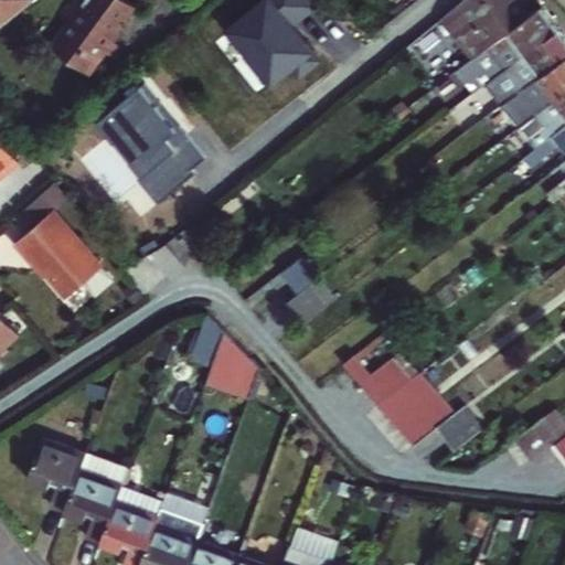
[(0,0),(0,22),(29,0),(0,0)]
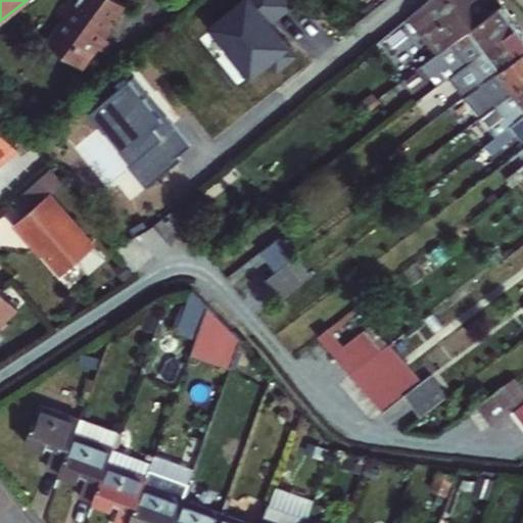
[(65,16),(47,40),(85,68),(101,46),(107,51),(114,42),(108,37),(115,28),(112,25),(129,3),(125,0),(61,0),(55,9),(65,16)]
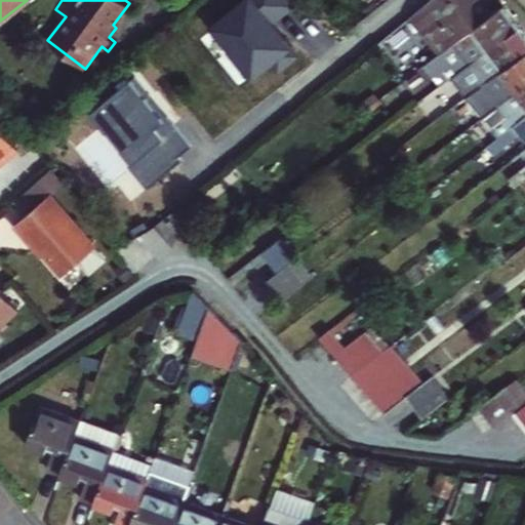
[(419,31),(438,53),(491,14),(480,0),(434,0),(415,15),(392,34),(391,35),(400,45),(419,31)]
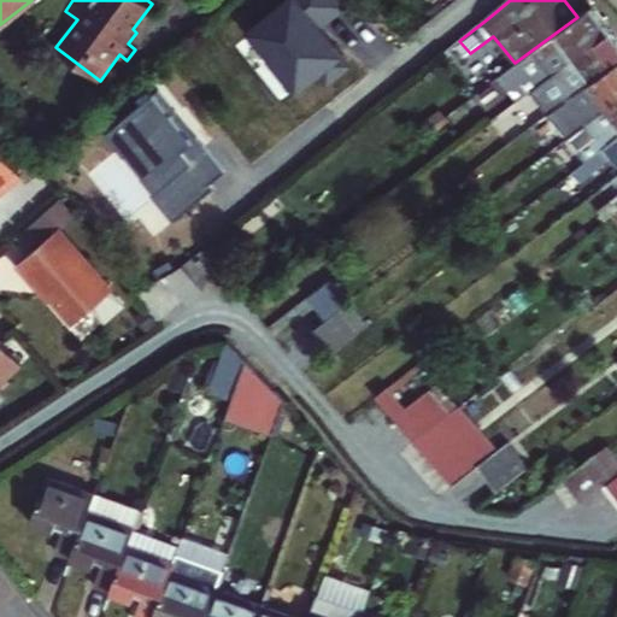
[(521,95),(556,71),(610,30),(592,6),(577,17),(515,63),(504,72),(521,95)]
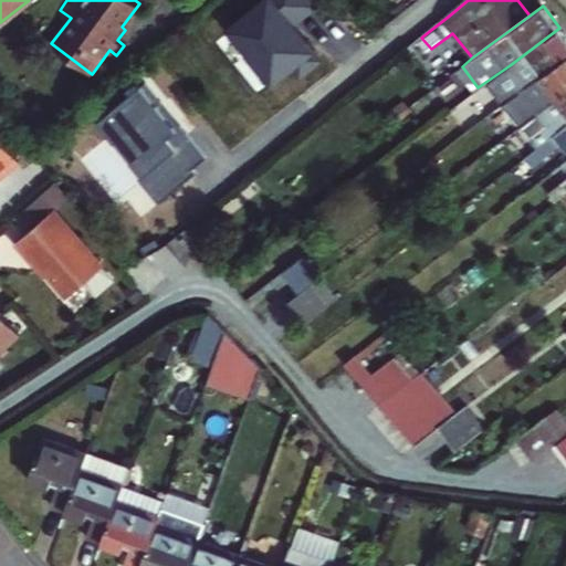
[(515,72),(460,112),(470,127),(519,92),(565,55),(565,37),(559,28),(510,65),(515,72)]
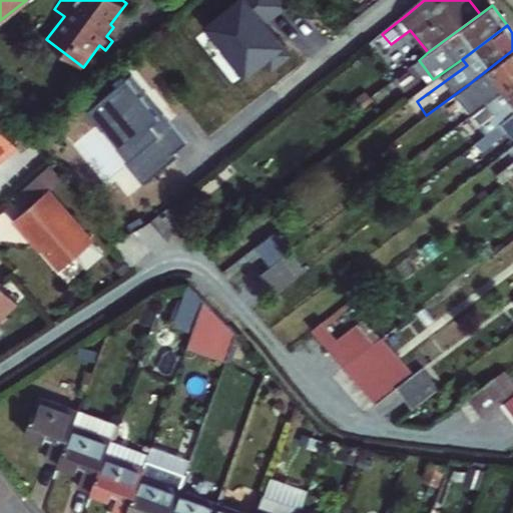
[(487,105),(489,104),(512,85),(512,50),(470,83),(487,105)]
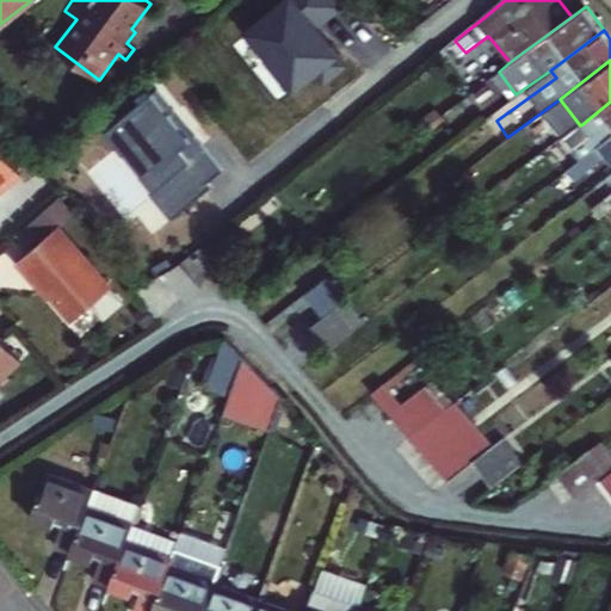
[(177,115),(159,91),(103,135),(122,159),(135,149),(162,184),(148,195),(171,223),(213,191),(209,186),(223,174),(196,140),(191,143),(173,118),(177,115)]
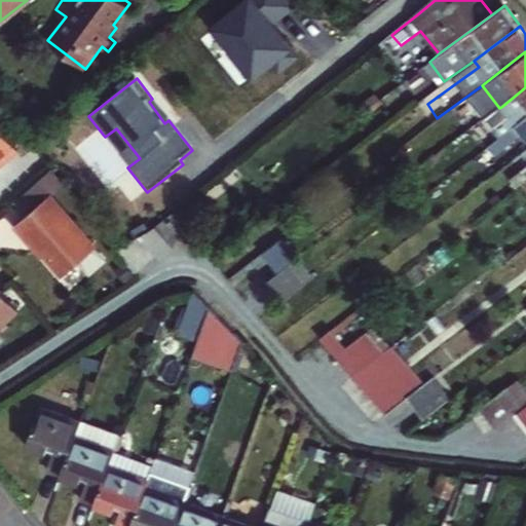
[(525,87),(501,107),(508,115),(492,126),(498,136),(525,115),(525,87)]
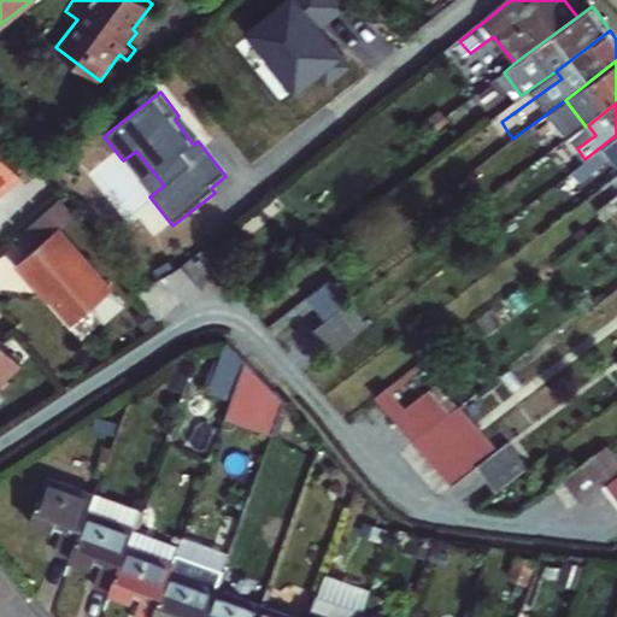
[(616,135),(585,159),(571,170),(579,181),(607,159),(616,171),(616,135)]
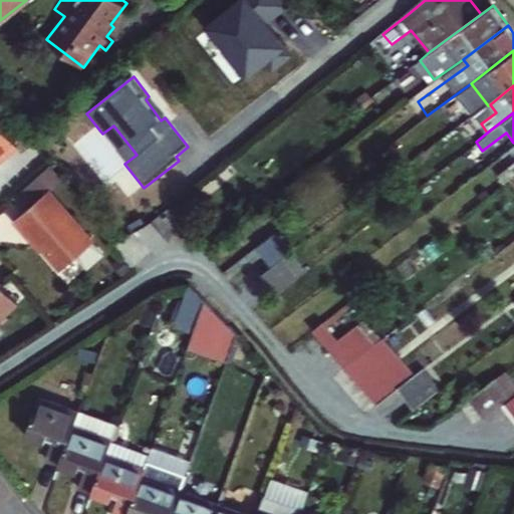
[(0,155),(15,144),(0,123),(0,155)]
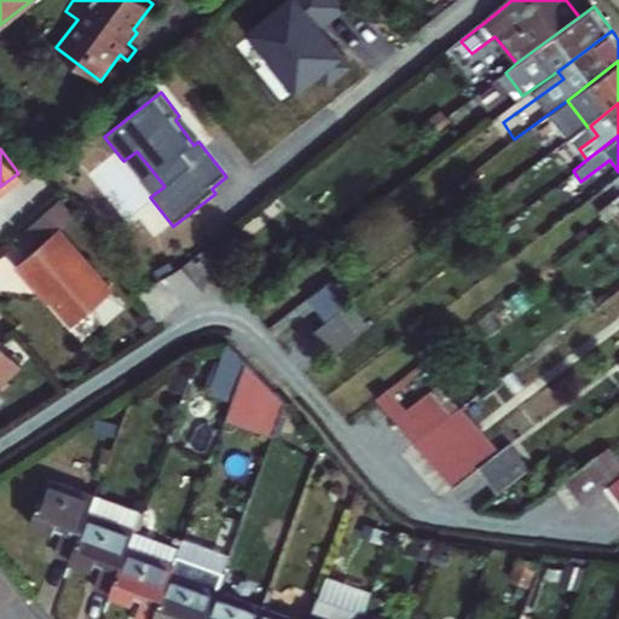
[(605,221),(615,214),(618,210),(618,192),(597,209),(605,221)]
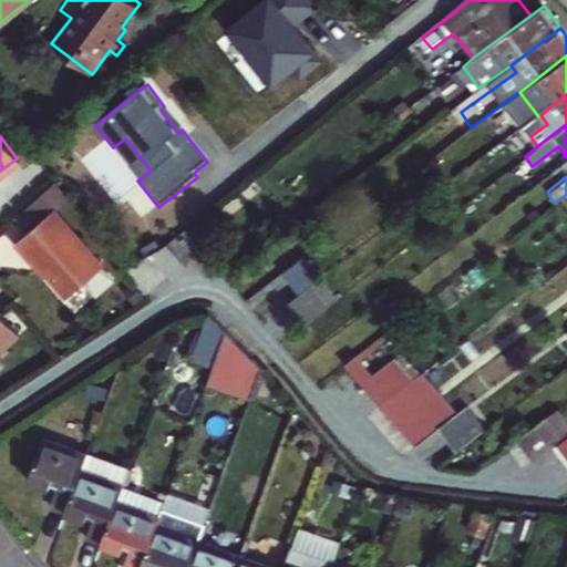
[(54,203),(66,193),(54,177),(20,206),(33,222),(54,203)]
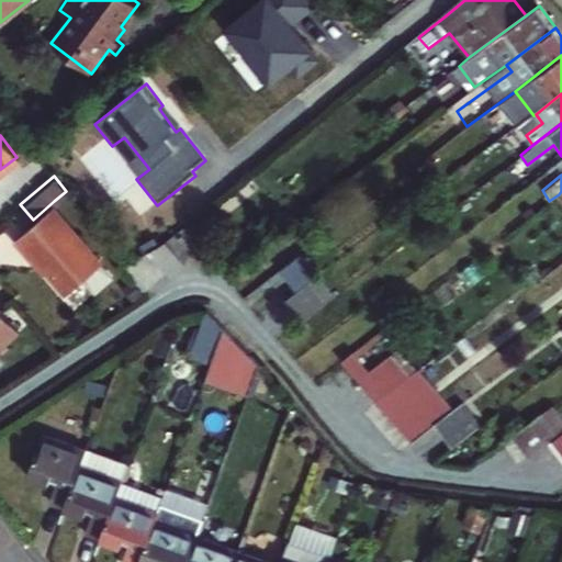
[(33,220),(13,236),(23,248),(27,245),(46,267),(64,289),(82,272),(100,257),(54,201),(33,220)]
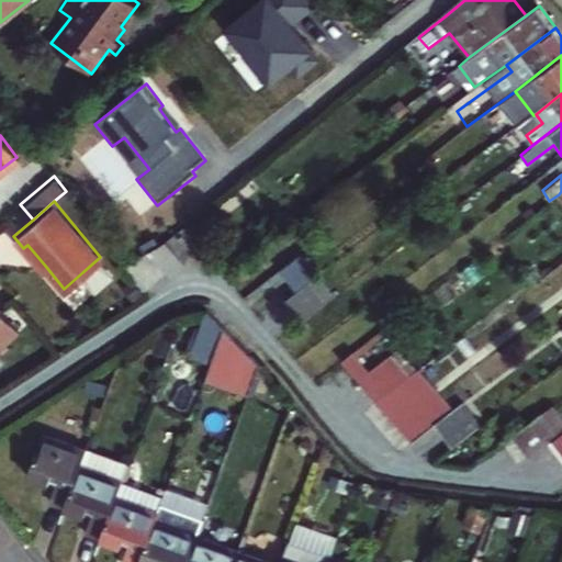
[(27,245),(23,248),(43,270),(46,267),(27,245)]
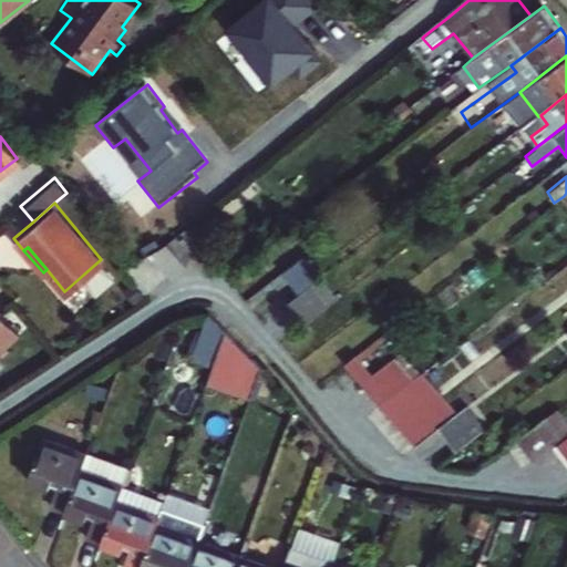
[(114,274),(101,259),(83,275),(95,289),(114,274)]
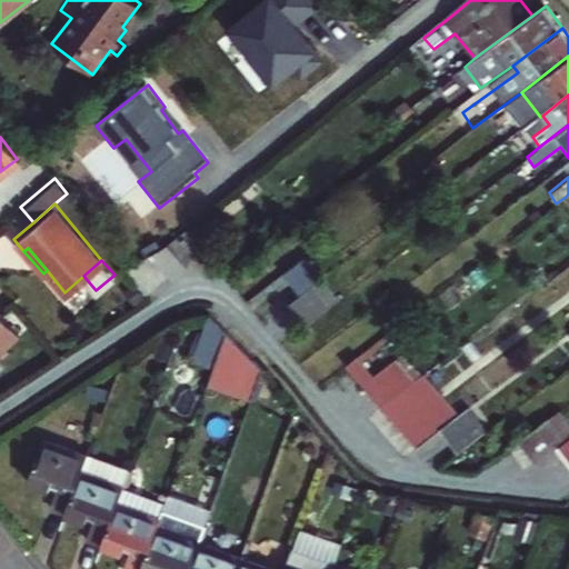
[(320,278),(283,305),(298,325),(335,297),(320,278)]
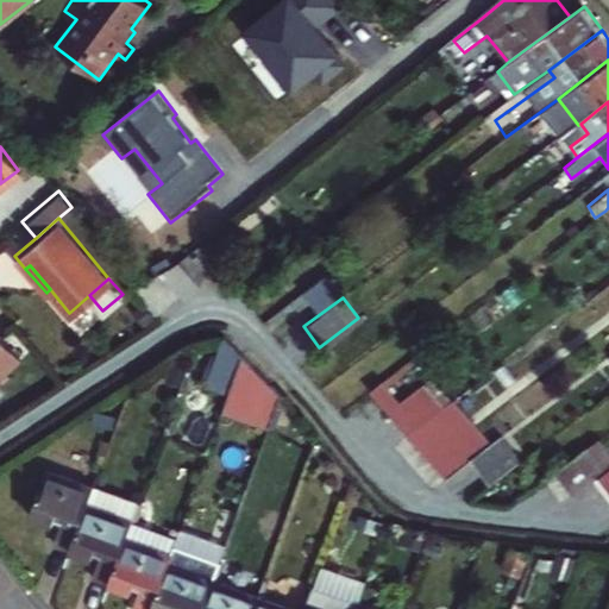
[(0,375),(29,350),(0,316),(0,375)]
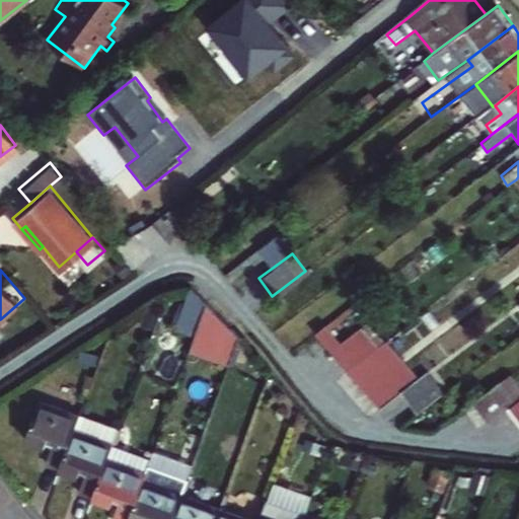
[(225,367),(236,335),(192,281),(175,323),(195,330),(187,353),(225,367)]
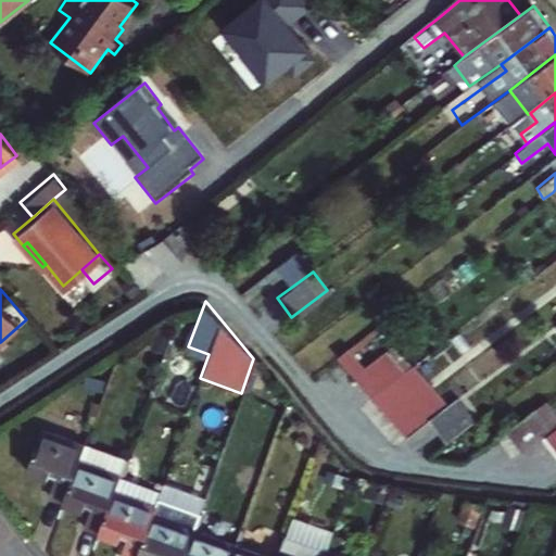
[(369,393),(406,366),(394,349),(368,368),(349,342),(338,351),(369,393)]
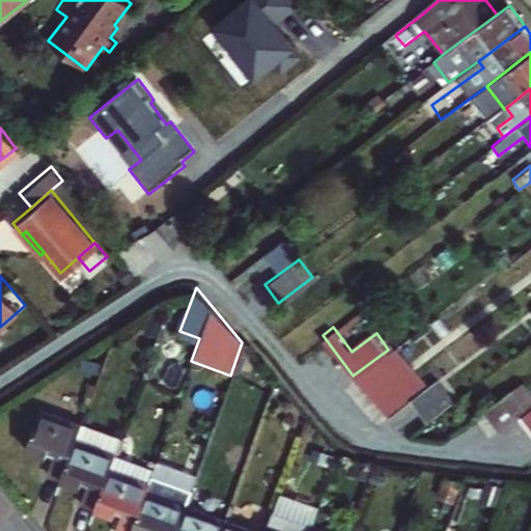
[(353,375),(345,381),(361,401),(403,369),(388,350),(353,375)]
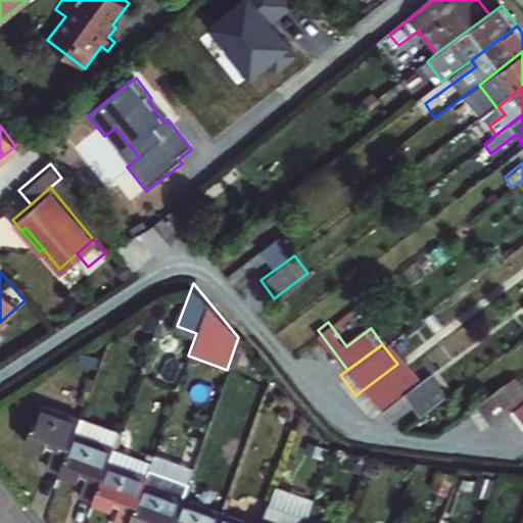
[(397,364),(355,395),(370,415),(394,397),(412,384),(397,364)]
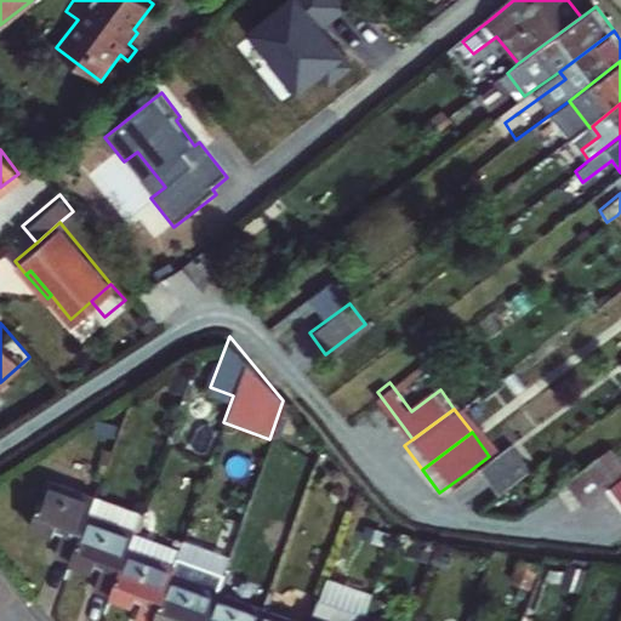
[(620,440),(616,436),(608,443),(620,460),(620,440)]
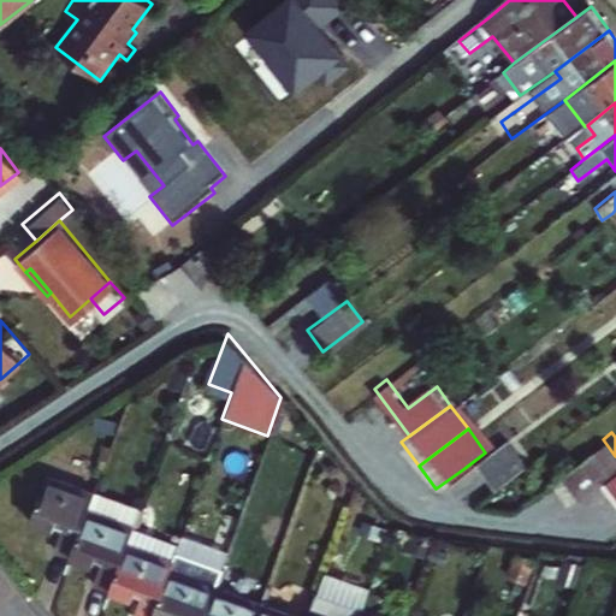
[(615,456),(603,439),(580,455),(598,479),(615,466),(615,456)]
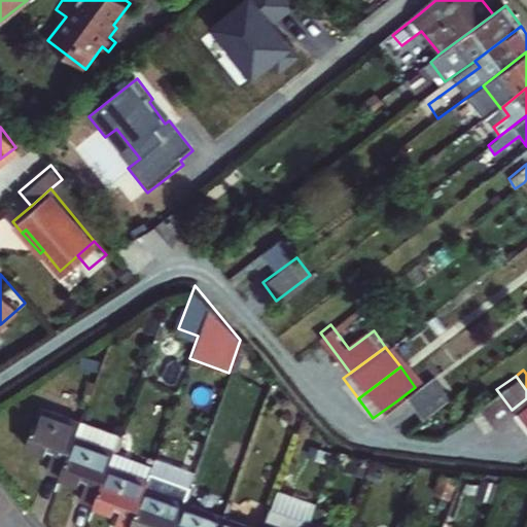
[(397,400),(413,420),(442,398),(426,379),(415,387),(397,400)]
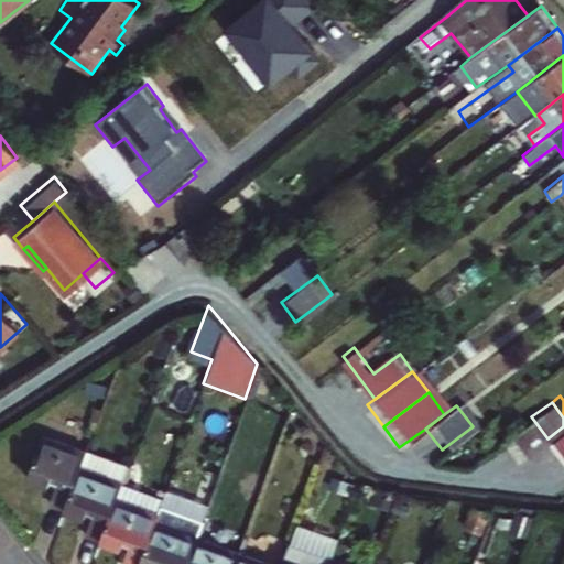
[(45,503),(58,508),(79,455),(39,438),(23,478),(44,487),(46,480),(54,484),(45,503)]
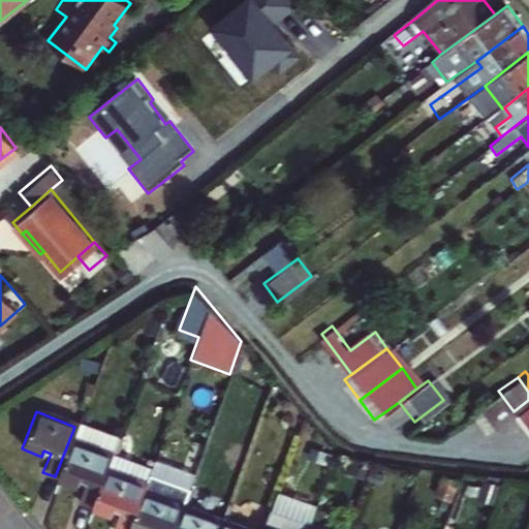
[(74,427),(55,476),(74,485),(76,477),(83,480),(75,500),(92,507),(113,453),(117,442),(74,427)]
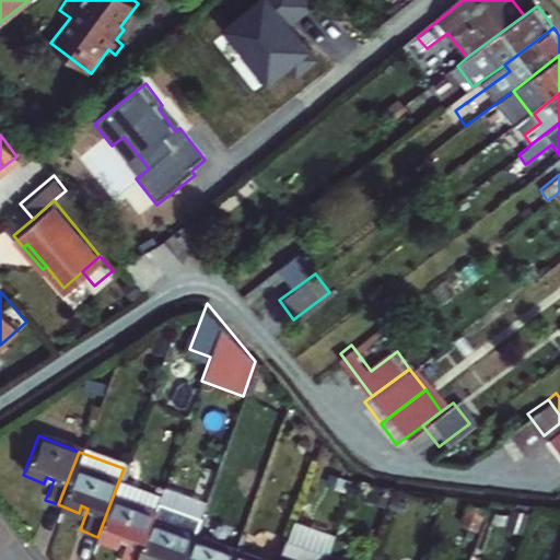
[(119,479),(97,537),(116,545),(118,538),(125,540),(116,559),(133,559),(135,559),(159,494),(119,479)]
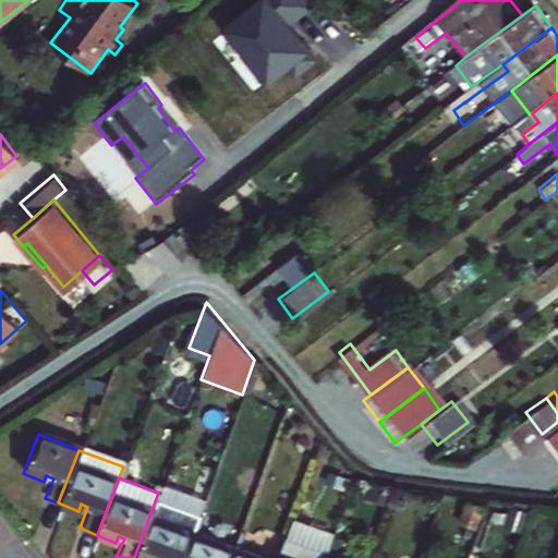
[(158,493),(134,557),(136,557),(156,557),(181,557),(192,531),(203,498),(161,484),(158,493)]
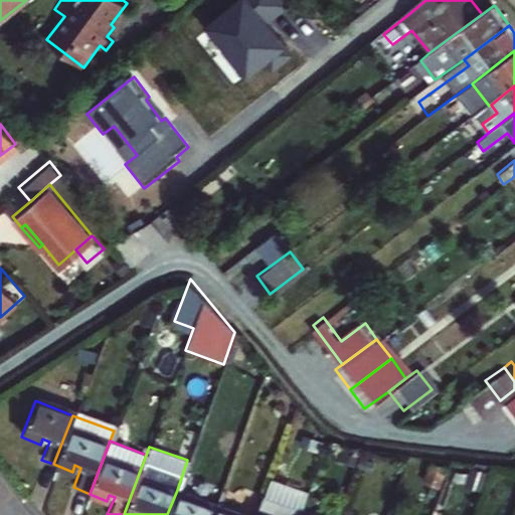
[(256,514),(301,514),(304,508),(310,491),(272,477),(256,514)]
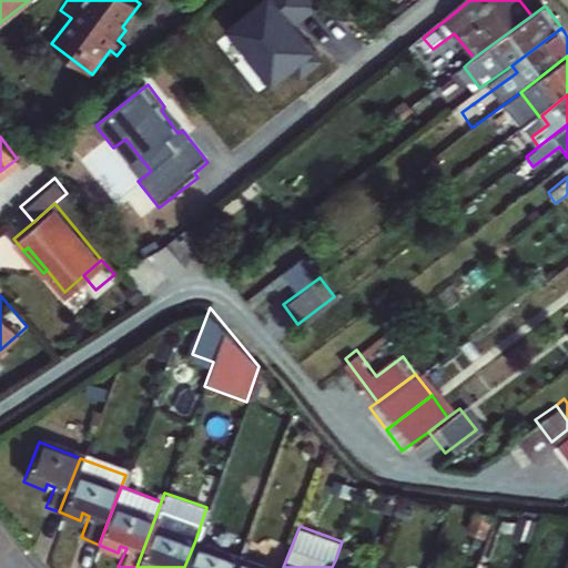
[(195,540),(184,567),(233,567),(236,563),(237,557),(195,540)]
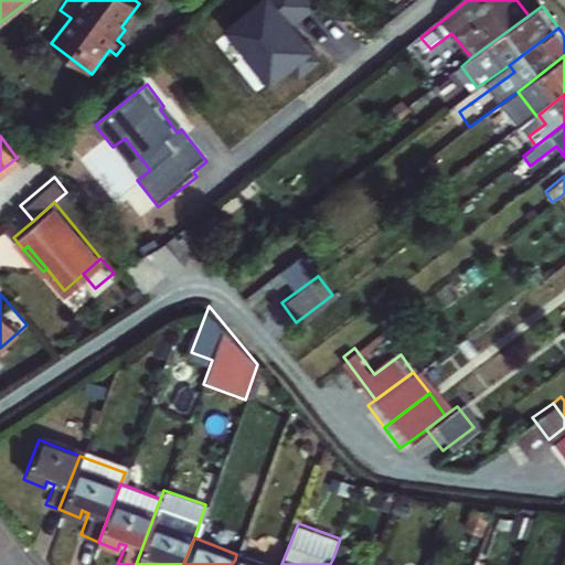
[(264,564),(236,554),(235,560),(232,564),(264,564)]
